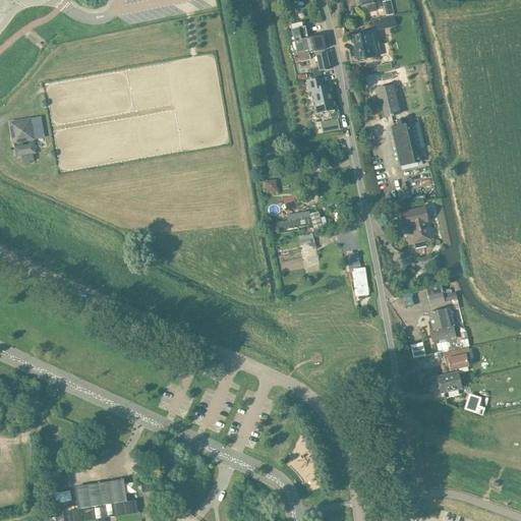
[(358,0),(360,7),(366,6),(367,12),(377,10),(373,0),(358,0)]
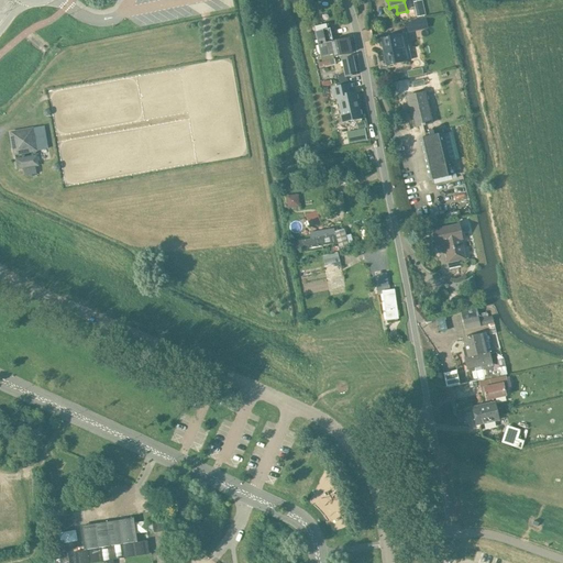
[(415,22),(406,24),(408,34),(417,32),(415,22)]
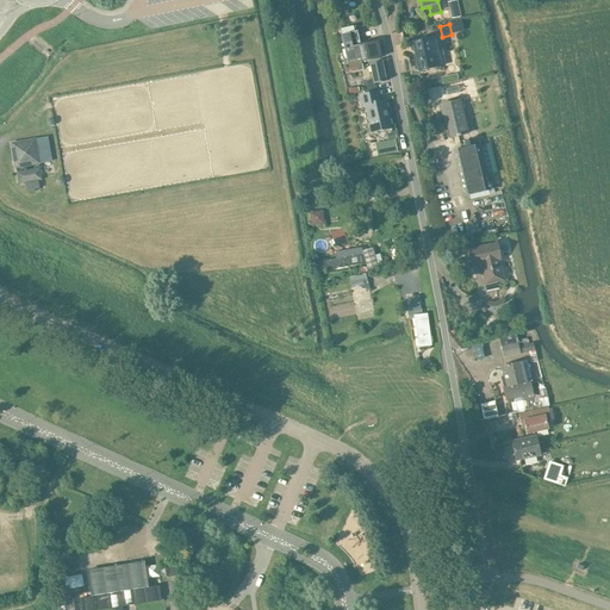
[(380,58),(377,43),(360,47),(356,31),(341,35),(347,62),(361,60),(362,63),(380,58)]
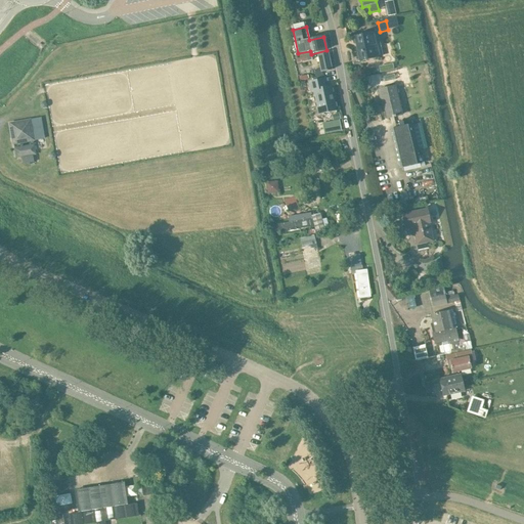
[(380,56),(376,33),(354,37),(352,38),(351,39),(352,43),(353,44),(355,44),(357,53),(355,53),(354,54),(355,58),(356,59),(358,59),(358,60),(380,56)]
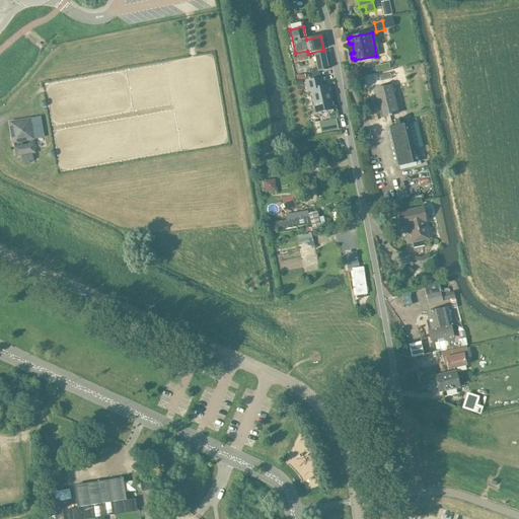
[(328,70),(324,54),(314,56),(317,68),(311,70),(313,77),(318,76),(318,72),(328,70)]
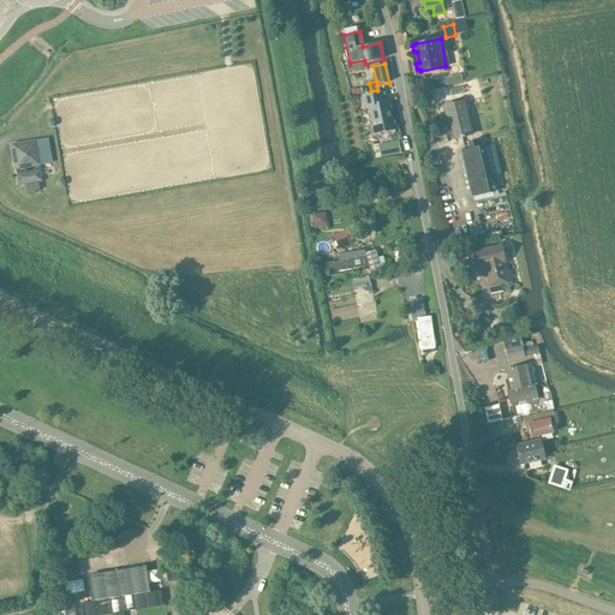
[(441,78),(443,87),(454,84),(453,76),(441,78)]
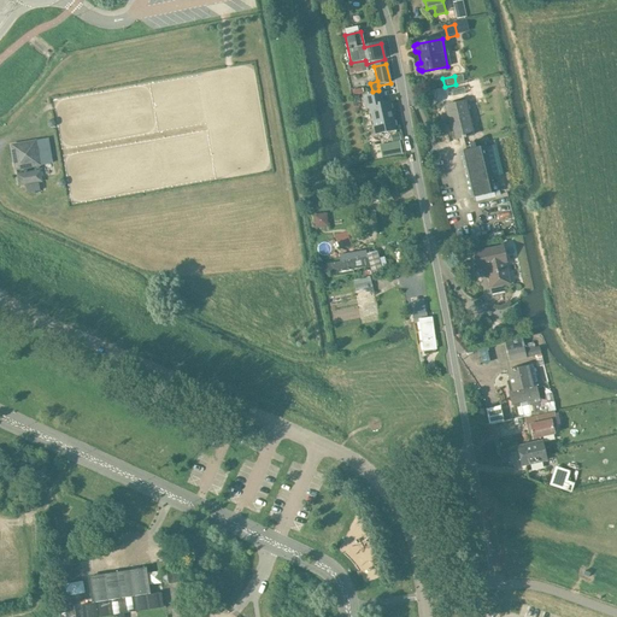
[(452,94),(450,87),(430,92),(432,99),(452,94)]
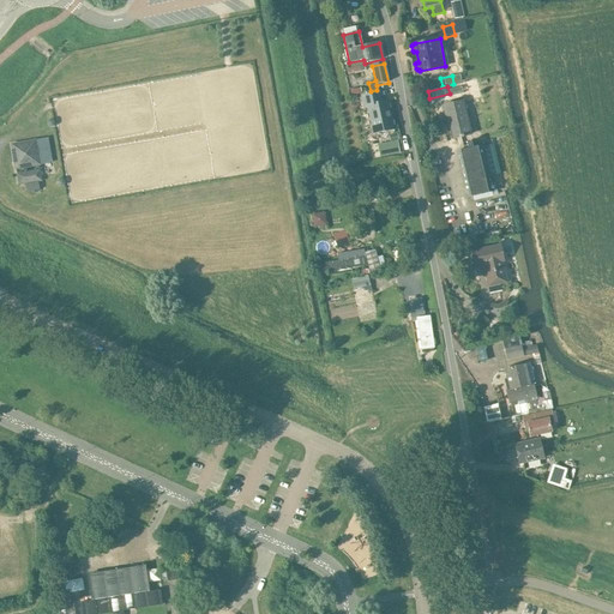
[(367,107),(373,134),(393,130),(391,118),(390,118),(387,112),(389,112),(387,102),(381,103),(380,92),(361,97),(363,108),(367,107)]
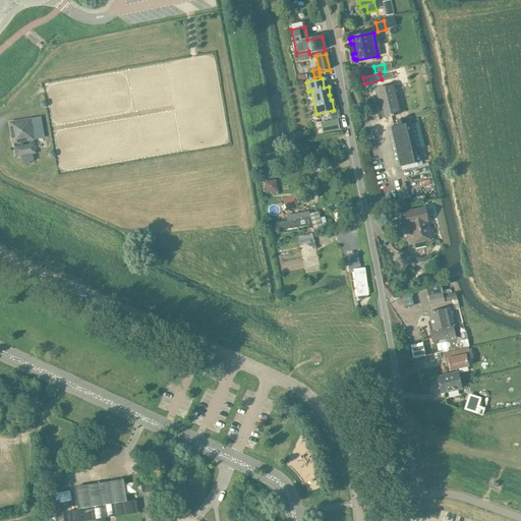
[(399,115),(392,87),(375,90),(379,106),(381,105),(385,118),(390,117),(393,117),(393,116),(399,115)]
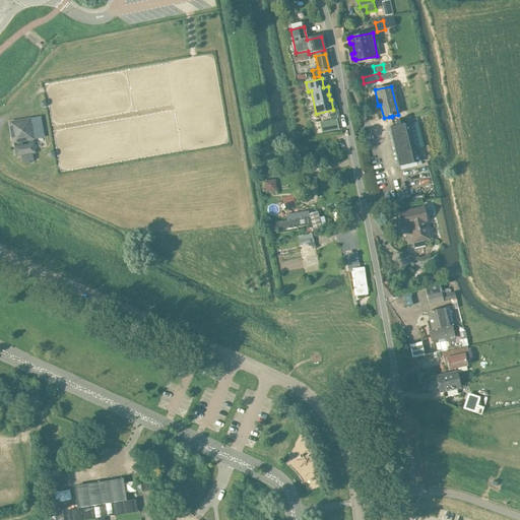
[(9,123),(13,143),(33,140),(29,120),(9,123)]
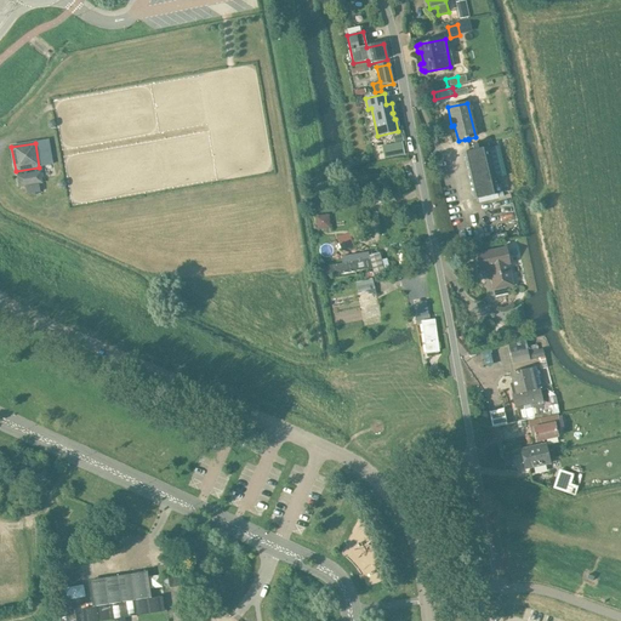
[(402,143),(382,147),(385,160),(404,157),(402,143)]
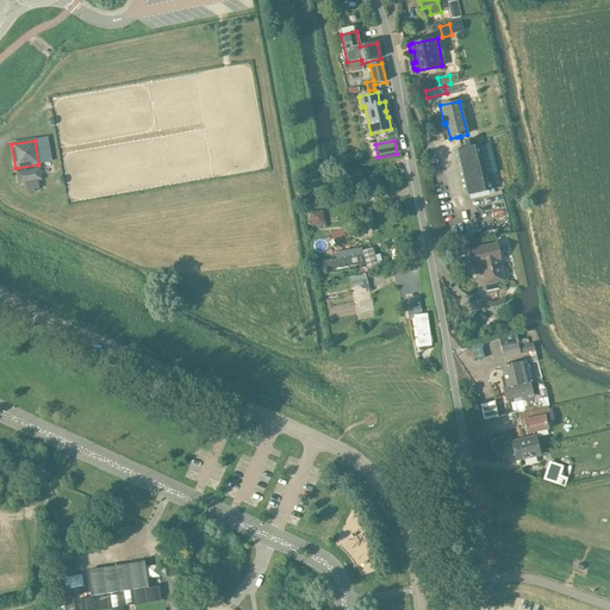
[(490,192),(478,145),(474,147),(474,143),(468,144),(468,143),(467,142),(465,142),(465,143),(464,144),(460,145),(460,150),(454,151),(465,198),(490,192)]
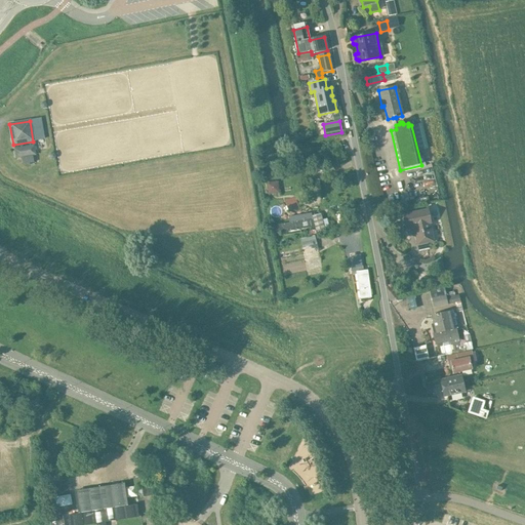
[(15,159),(36,155),(34,145),(13,149),(15,159)]
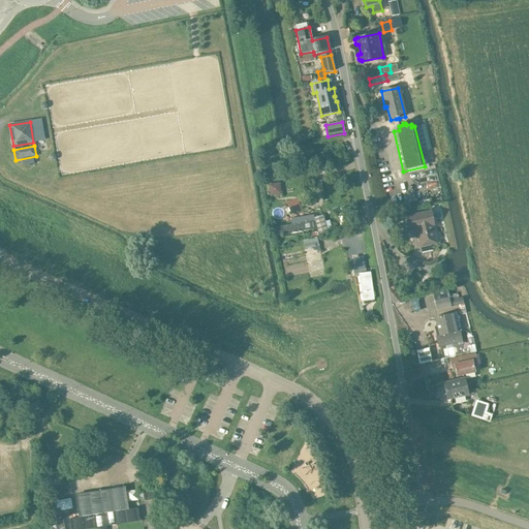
[(437,244),(433,226),(434,225),(431,212),(407,217),(410,231),(416,229),(421,248),(423,254),(432,252),(431,246),(437,244)]
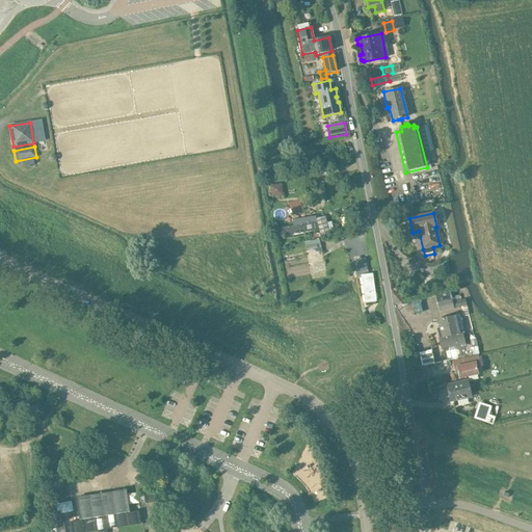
[(316,219),(319,233),(309,236),(310,240),(329,235),(328,234),(334,232),(331,221),(326,223),(324,217),(316,219)]
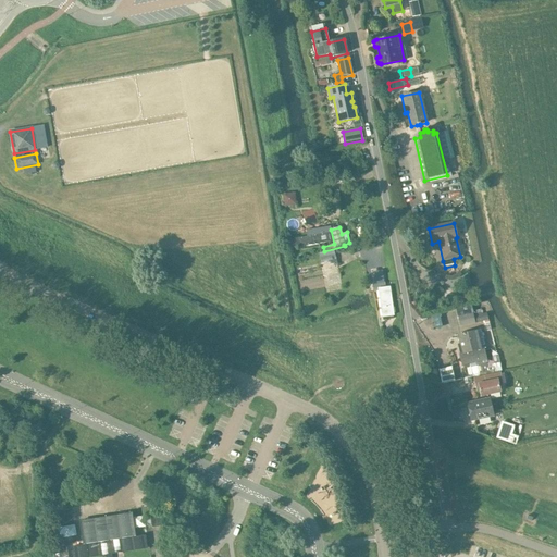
[(288,239),(289,248),(332,240),(330,233),(314,235),(313,232),(309,232),(310,236),(288,239)]
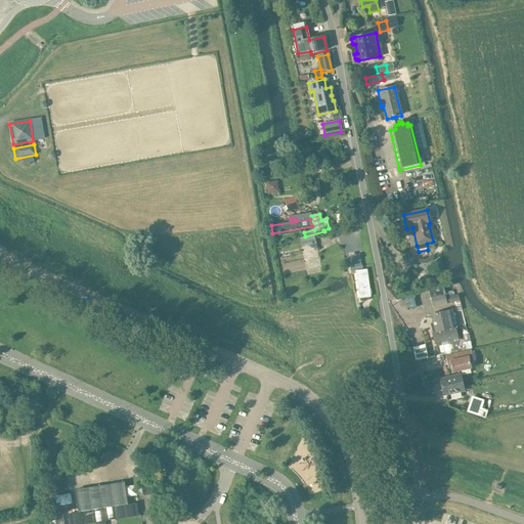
[(314,236),(300,239),(302,248),(311,246),(311,249),(317,248),(314,236)]
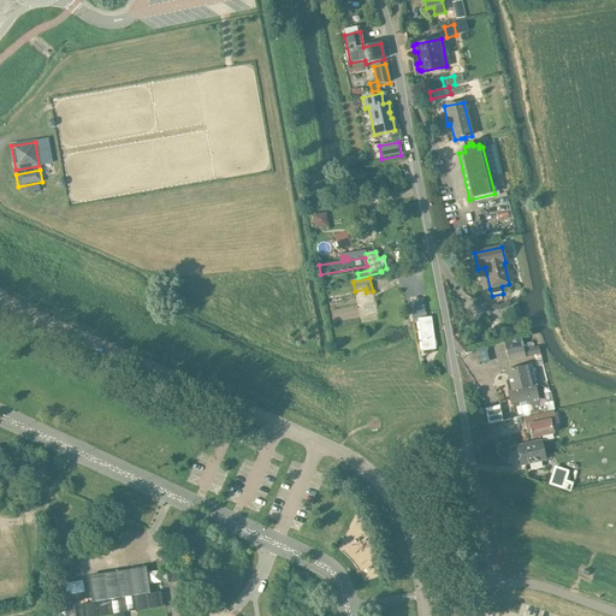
[(434,349),(431,318),(426,319),(425,313),(413,314),(414,323),(418,323),(422,351),(434,349)]
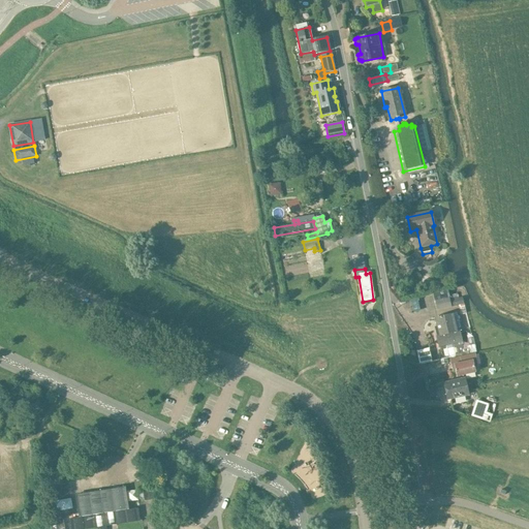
[(450,308),(446,291),(434,294),(437,311),(450,308)]
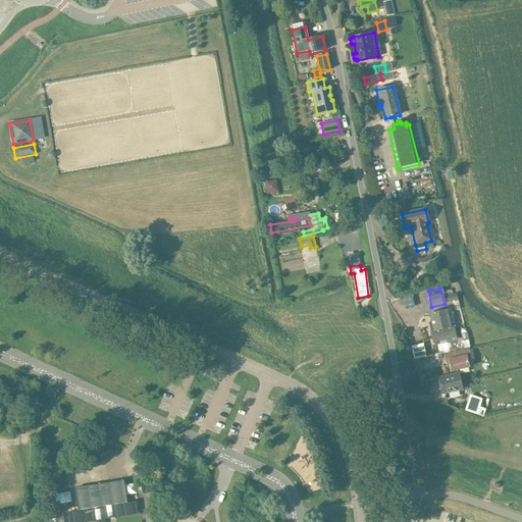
[(444,297),(446,303),(458,301),(456,294),(444,297)]
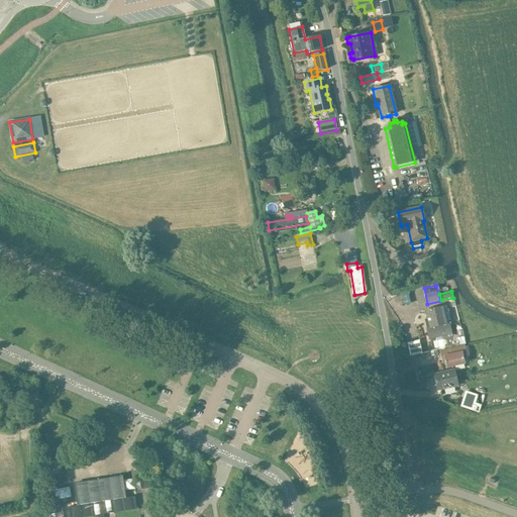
[(448,324),(450,324),(446,307),(425,312),(427,323),(426,323),(427,329),(426,329),(429,339),(441,337),(443,347),(449,346),(449,348),(456,346),(455,344),(454,344),(453,337),(452,337),(451,334),(448,324)]
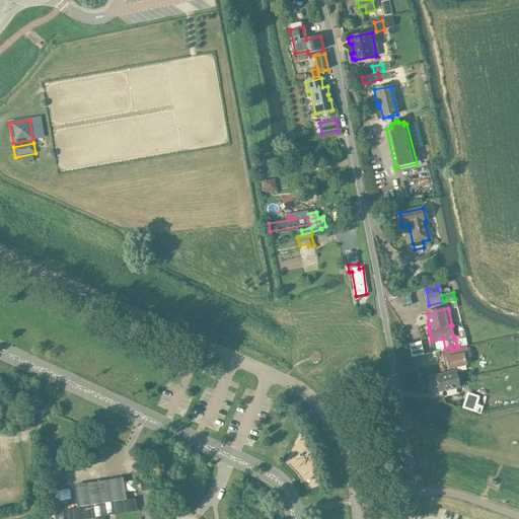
[(459,316),(454,318),(456,326),(457,325),(460,338),(464,337),(459,316)]
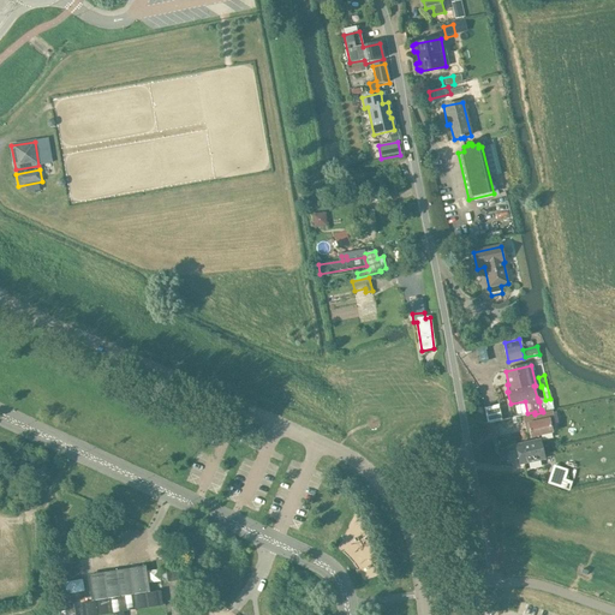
[(550,427),(555,425),(553,411),(535,415),(536,423),(527,425),(531,439),(553,434),(550,427)]
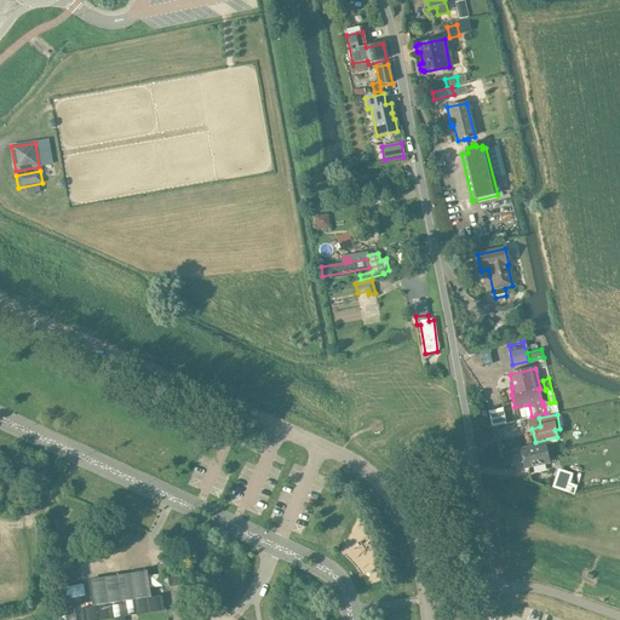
[(549,464),(545,446),(520,451),(524,469),(549,464)]
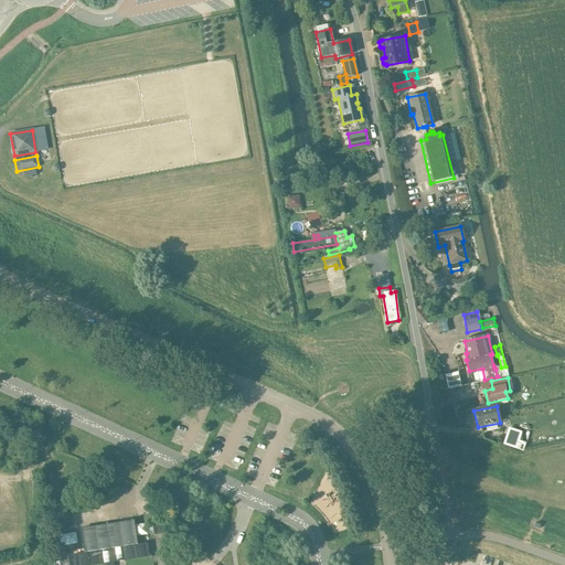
[(509,427),(505,437),(510,438),(508,445),(518,448),(520,441),(519,440),(522,432),(509,427)]
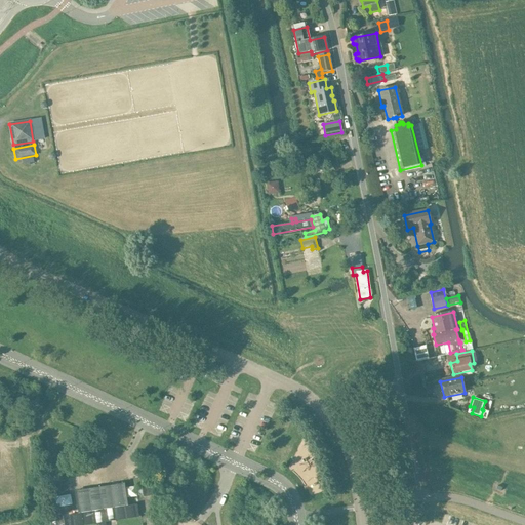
[(158,495),(156,481),(142,483),(144,497),(158,495)]
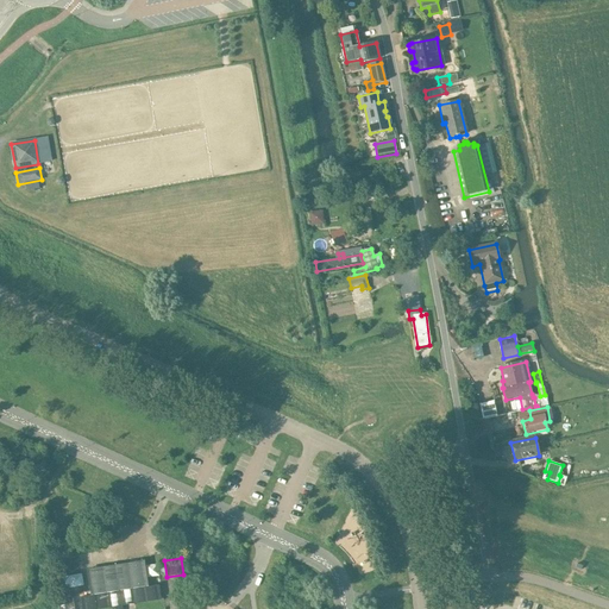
[(149,586),(144,560),(87,570),(90,595),(81,597),(82,608),(99,608),(161,600),(158,585),(149,586)]
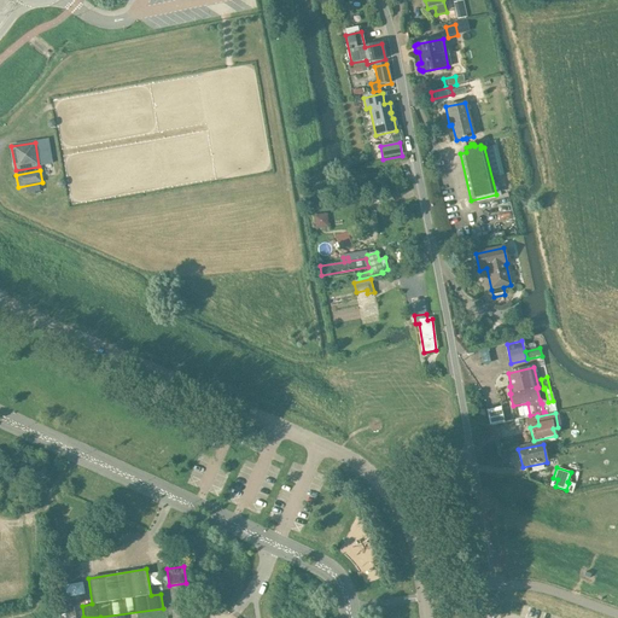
[(75,617),(74,605),(59,607),(60,617),(75,617)]
